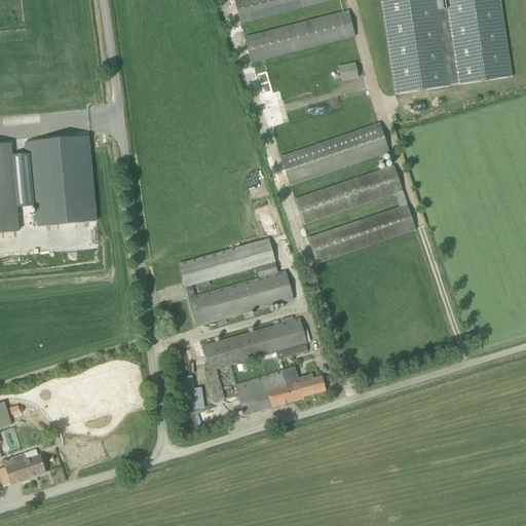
[(234,0),(240,25),(337,0),(234,0)]
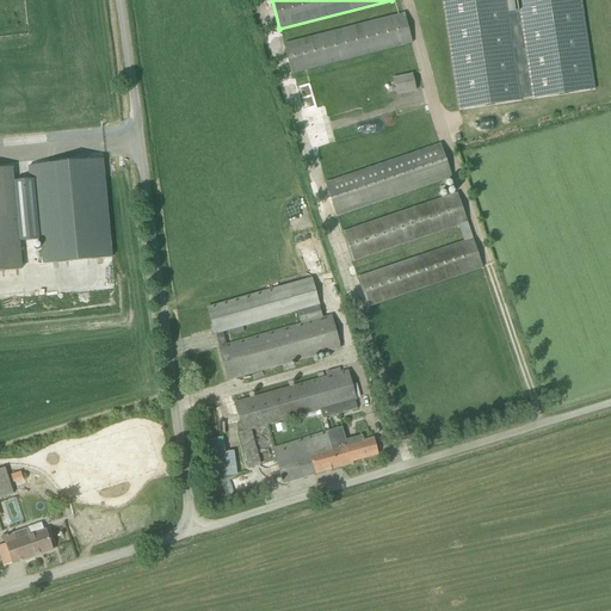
[(442,0),(458,110),(522,102),(522,99),(531,98),(532,99),(594,90),(580,0),(442,0)]
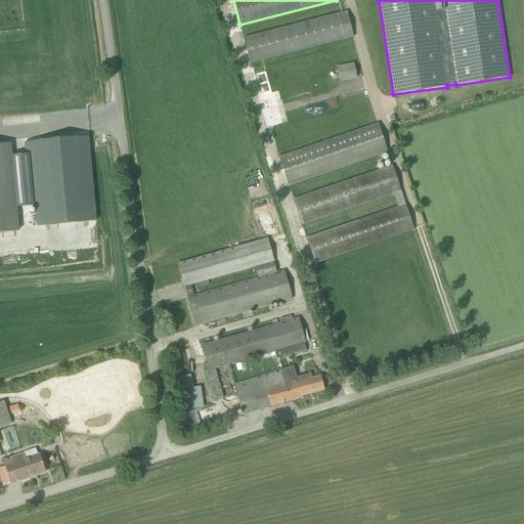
[(251,64),(354,38),(347,10),(244,38),(251,64)]
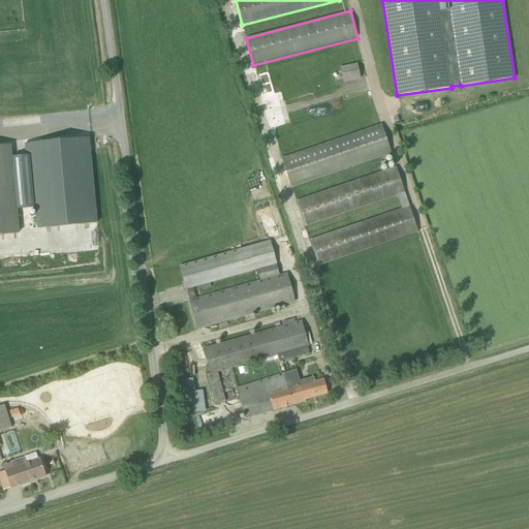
[(361,80),(358,64),(340,67),(343,83),(361,80)]
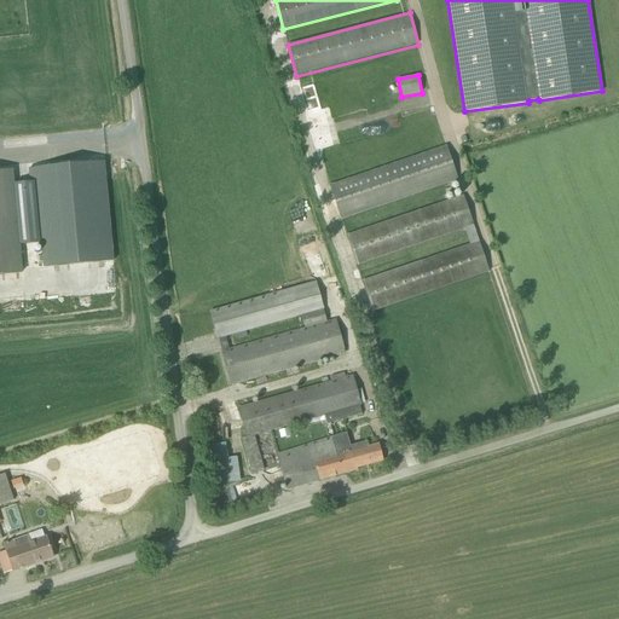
[(446,146),(329,185),(341,221),(458,181),(446,146)]
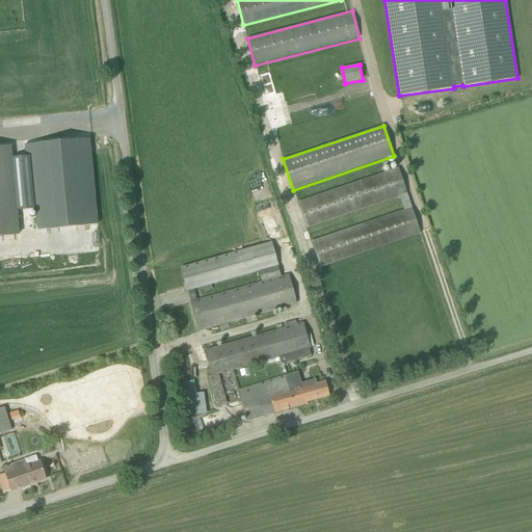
[(89,139),(29,144),(30,156),(35,209),(37,230),(98,224),(89,139)]
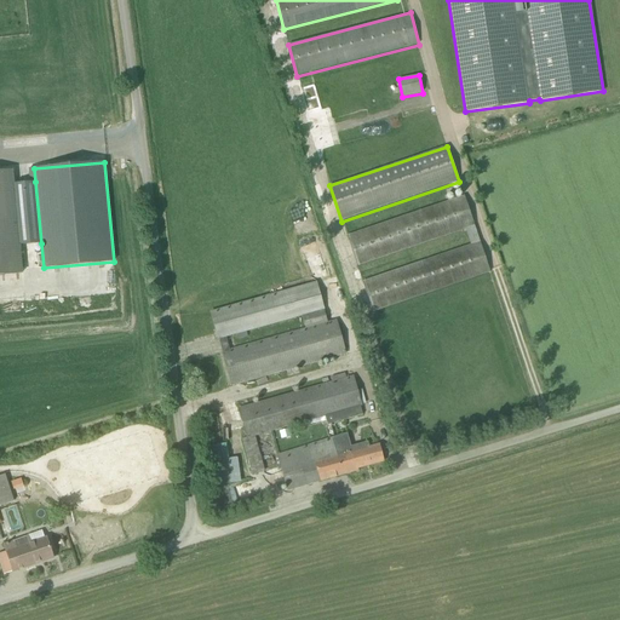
[(11,171),(0,171),(0,275),(22,274),(18,246),(12,184),(11,171)]
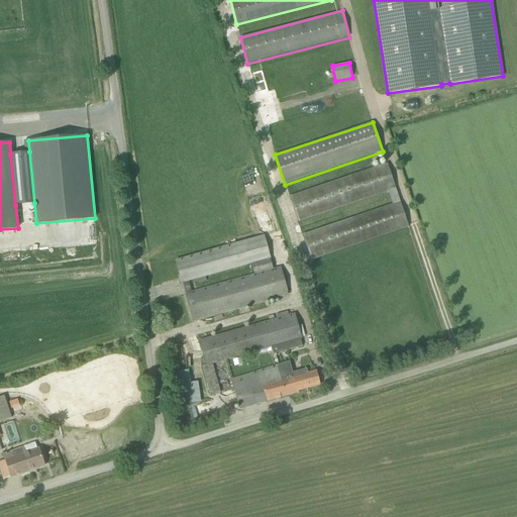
[(24,151),(10,153),(15,205),(34,203),(29,151),(24,151)]
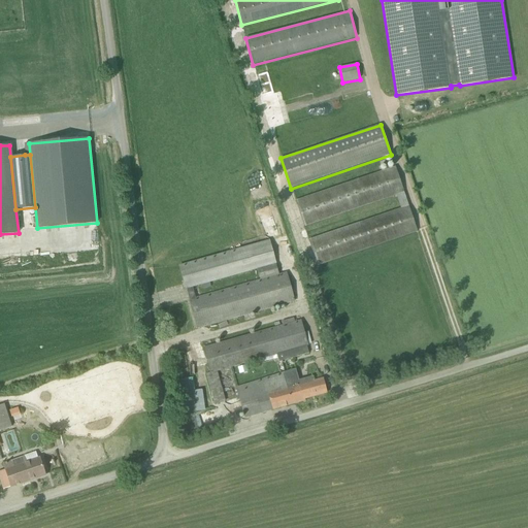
[(400,208),(308,240),(318,267),(418,232),(395,167),(295,201),(304,228),(396,196),(400,208)]
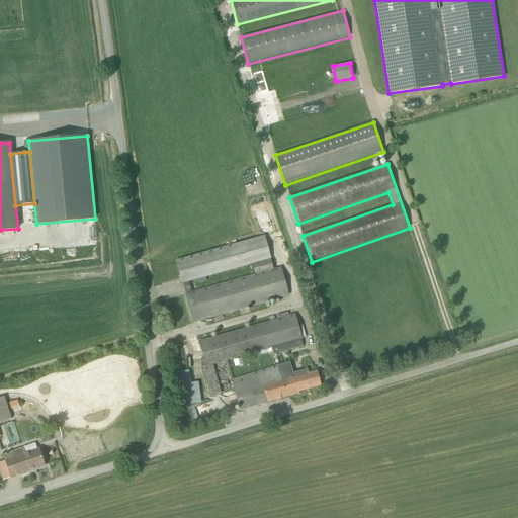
[(193,323),(288,295),(281,268),(273,270),(264,237),(176,261),(193,323)]
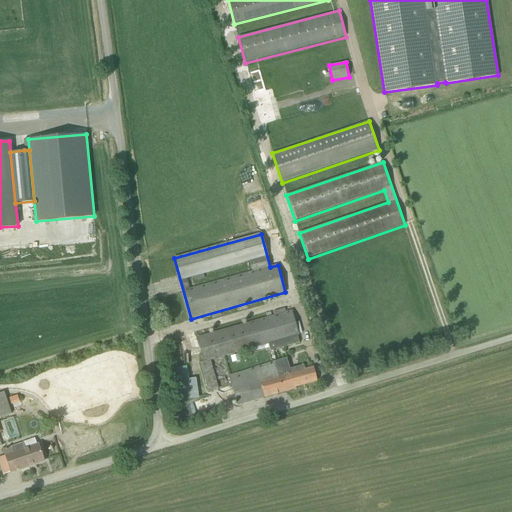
[(217,390),(210,361),(268,344),(270,351),(299,343),(297,336),(299,336),(292,310),(285,312),(285,309),(272,312),(274,317),(196,338),(203,362),(200,363),(208,392),(217,390)]
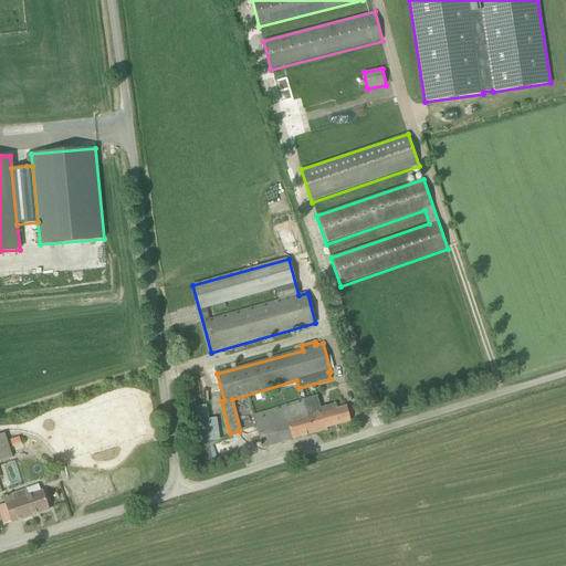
[(345,407),(336,409),(335,404),(321,408),(317,396),(253,416),(262,448),(326,430),(325,428),(349,421),(345,407)]
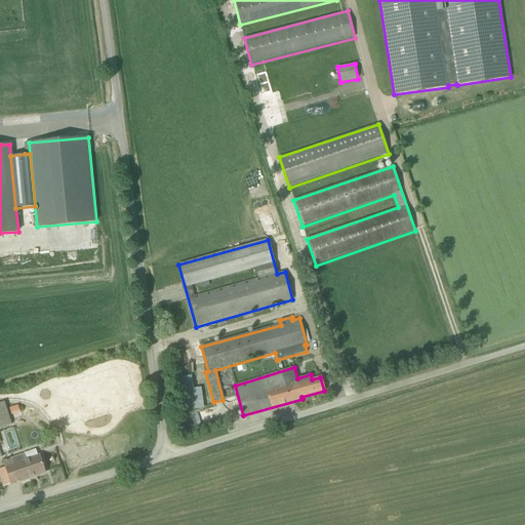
[(190,376),(175,378),(180,411),(189,410),(188,408),(202,407),(200,388),(192,389),(190,376)]
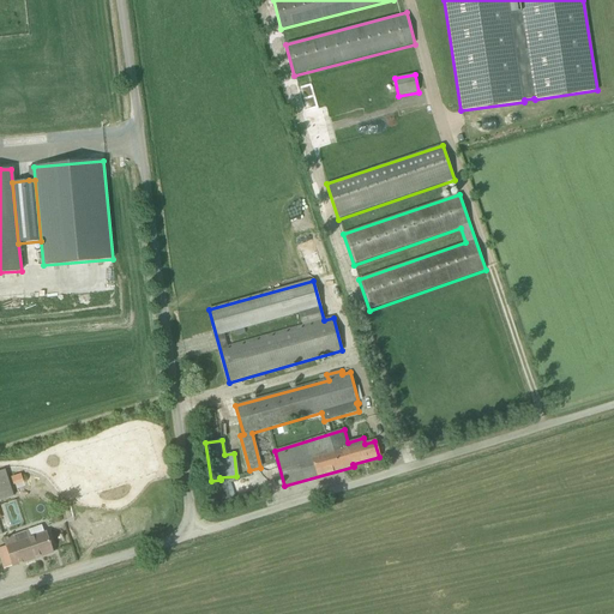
[(42,492),(40,498),(48,501),(52,495),(42,492)]
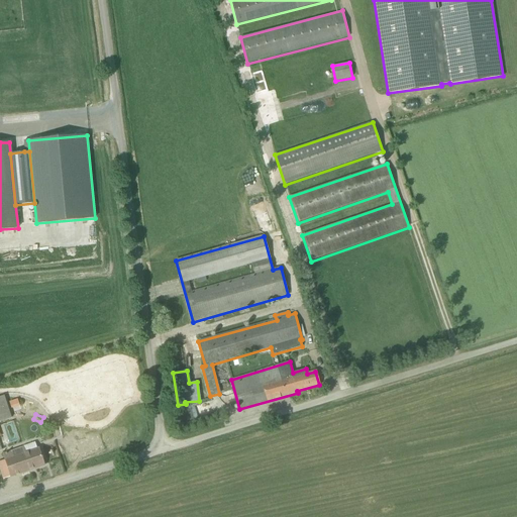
[(5,460),(0,461),(0,470),(3,480),(44,466),(40,455),(38,448),(36,448),(35,443),(23,447),(3,453),(5,460)]
